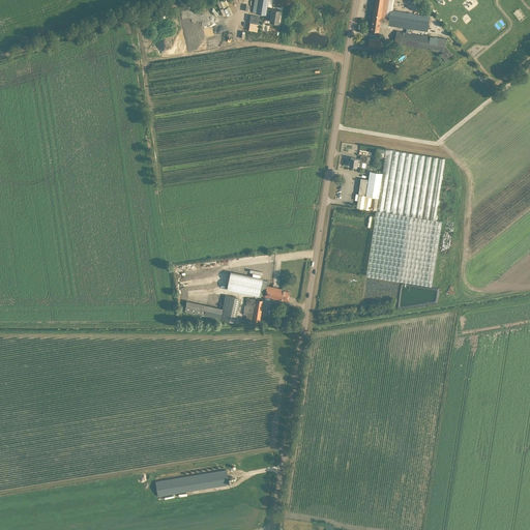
[(229,4),(231,3),(229,0),(215,0),(222,16),(232,11),(229,4)]
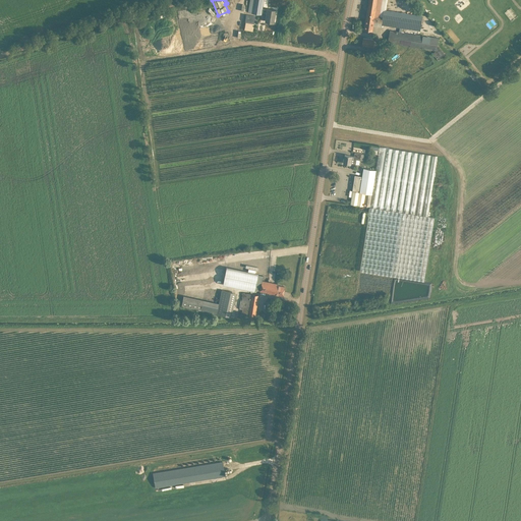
[(261,12),(264,12),(264,9),(262,9),(263,0),(250,0),(249,12),(261,14),(261,12)]
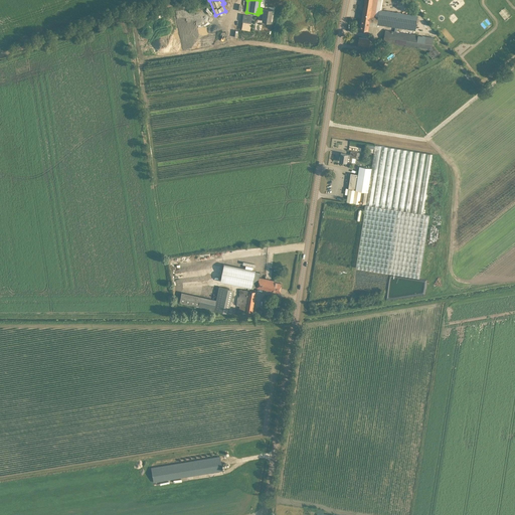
[(375,23),(376,17),(374,17),(376,0),(365,0),(361,29),(368,30),(369,22),(375,23)]
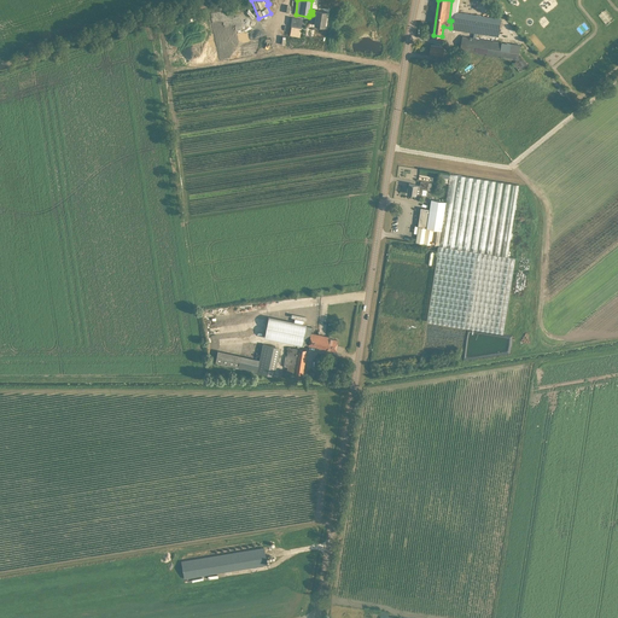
[(313,11),(313,15),(315,15),(314,25),(325,27),(326,12),(316,11),(313,11)]
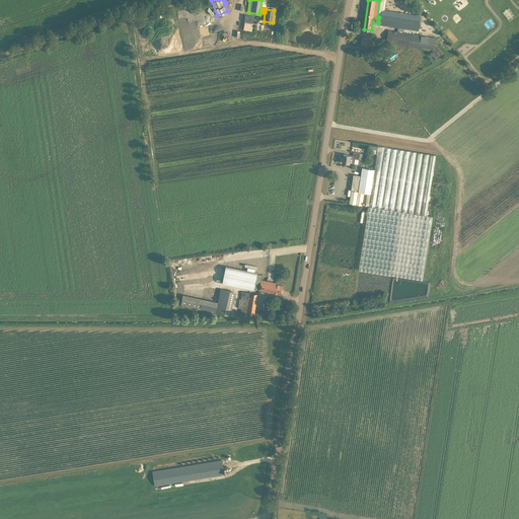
[(381,17),(379,17),(378,23),(380,23),(380,25),(398,27),(397,31),(388,29),(386,43),(434,51),(431,54),(437,61),(444,55),(436,45),(437,38),(400,31),(400,28),(414,30),(415,18),(416,15),(382,10),(381,17)]
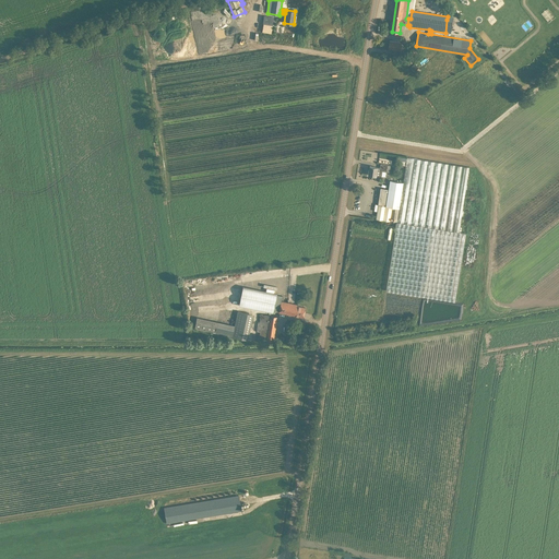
[(261,32),(270,33),(273,16),(263,14),(261,32)]
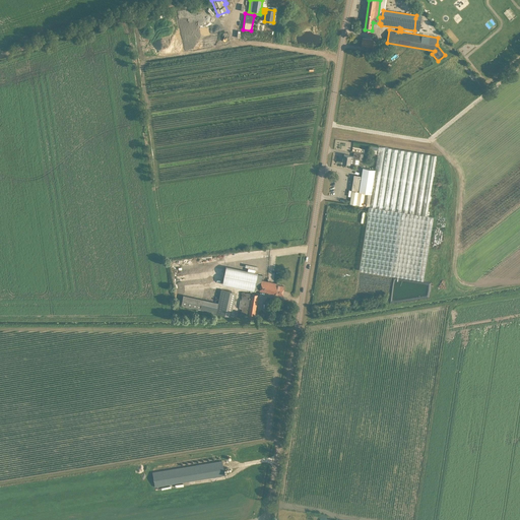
[(373,47),(374,40),(363,38),(362,45),(373,47)]
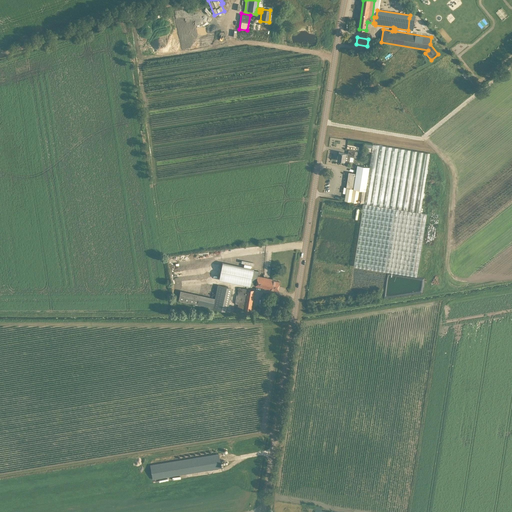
[(380,58),(375,62),(381,68),(385,64),(380,58)]
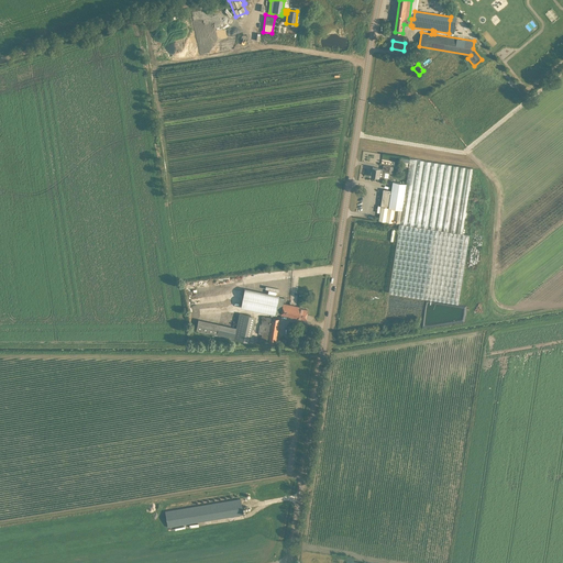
[(415,89),(409,94),(414,99),(419,95),(415,89)]
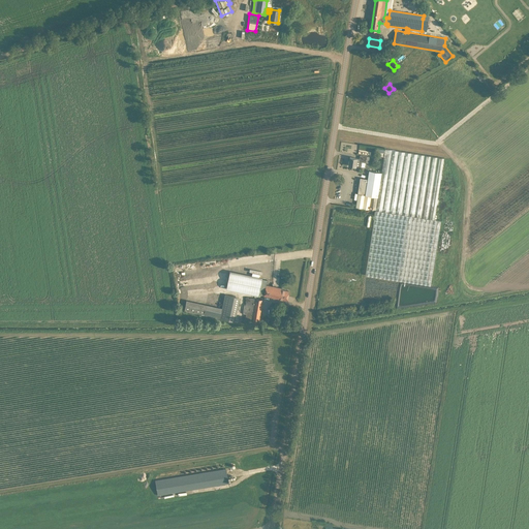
[(370,170),(368,180),(367,179),(368,179),(363,178),(363,180),(360,180),(358,193),(359,193),(355,207),(376,210),(366,275),(431,285),(441,220),(435,219),(444,158),(424,155),(385,149),(384,152),(381,173),(370,170)]
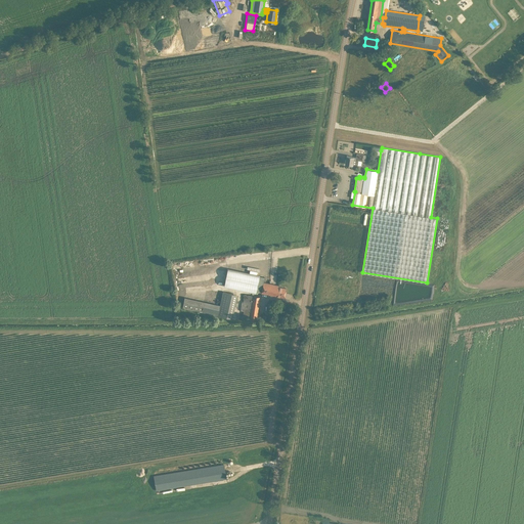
[(362,161),(363,155),(357,154),(356,157),(354,157),(347,156),(346,164),(353,165),(358,165),(358,161),(362,161)]
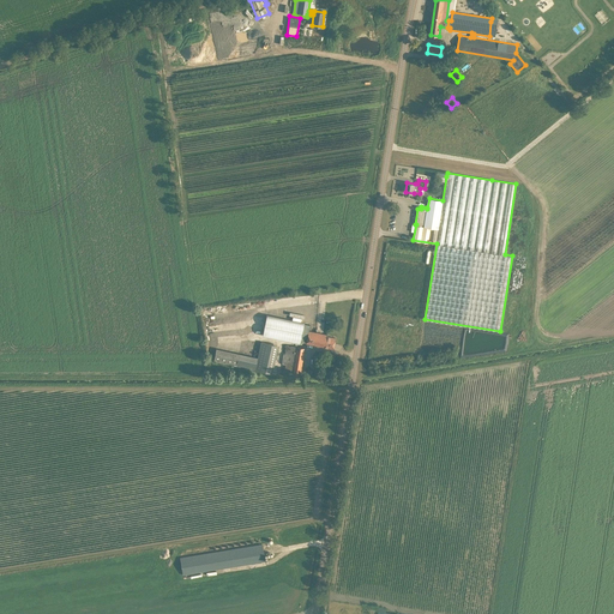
[(326,335),(323,333),(308,331),(309,324),(304,323),(304,325),(266,317),(263,335),(300,342),(300,341),(306,342),(306,343),(333,348),(335,337),(326,336),(326,335)]
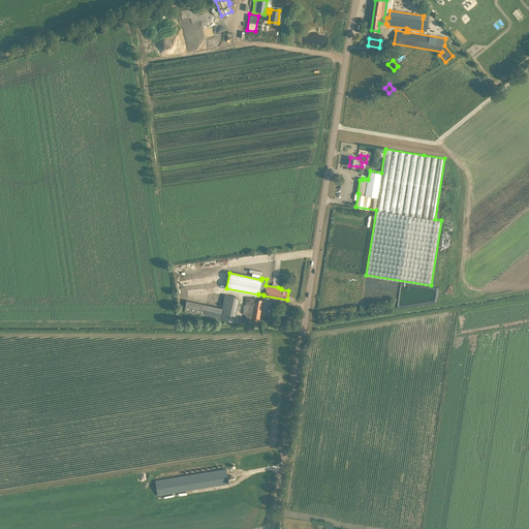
[(205,315),(235,321),(240,298),(224,294),(223,300),(210,297),(205,315)]
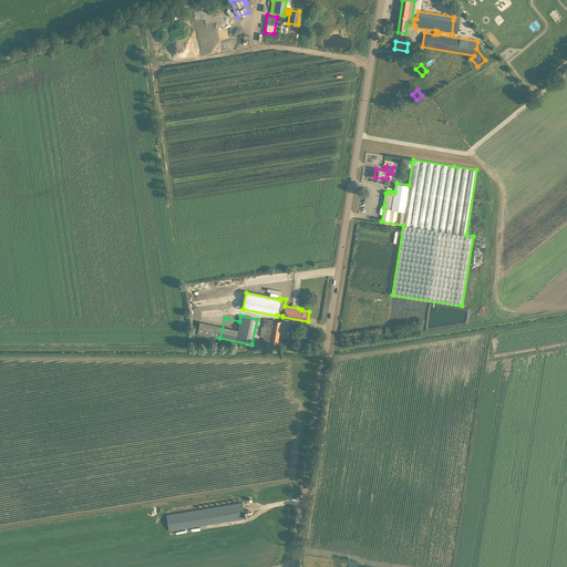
[(281,321),(266,319),(261,346),(277,348),(281,321)]
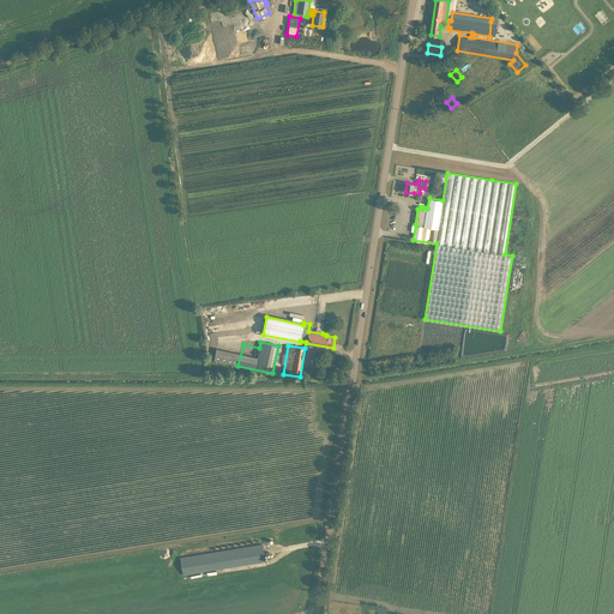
[(180,558),(184,575),(265,561),(263,545),(180,558)]
